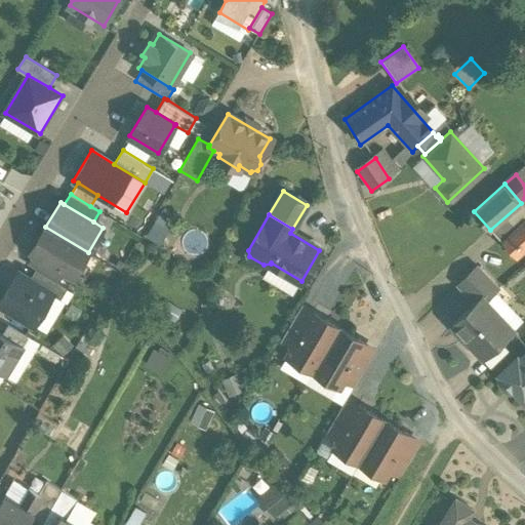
[(524,223),(502,243),(516,258),(524,249),(524,223)]
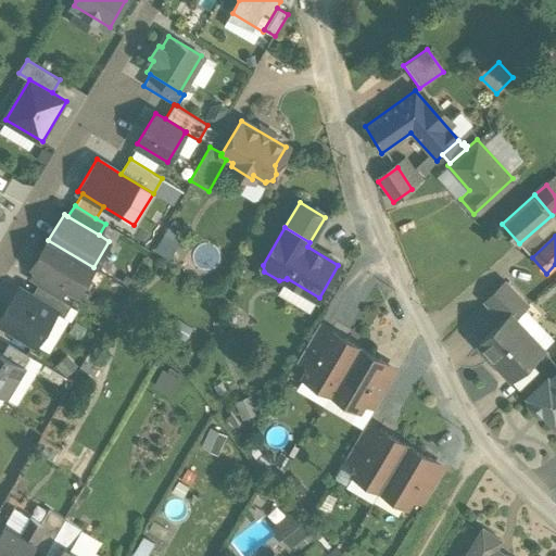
[(93,267),(48,240),(33,266),(36,268),(67,288),(77,293),(93,267)]
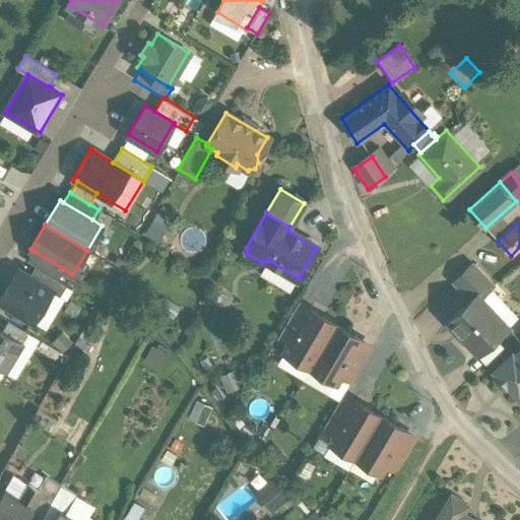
[(63,269),(34,251),(27,261),(36,266),(57,279),(63,269)]
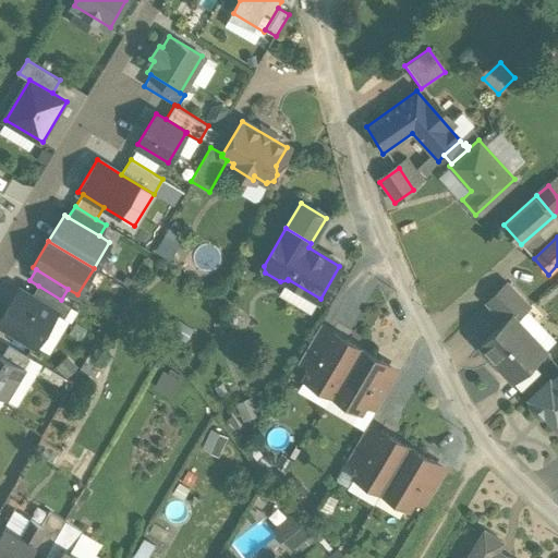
[(507,283),(486,304),(505,323),(512,315),(517,320),(531,307),(507,283)]
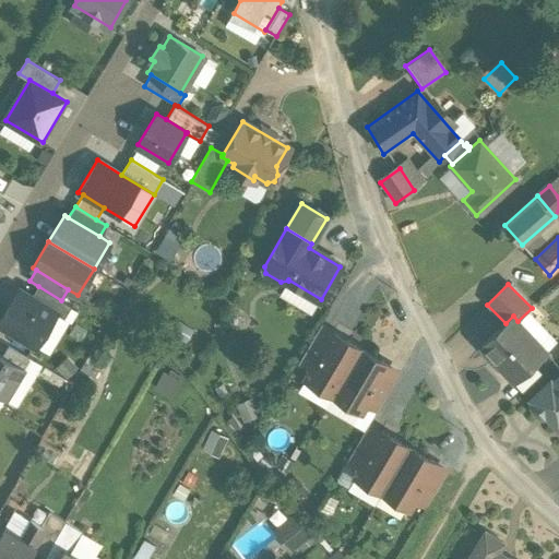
[(61,300),(38,286),(32,297),(57,312),(56,313),(64,319),(72,307),(61,300)]
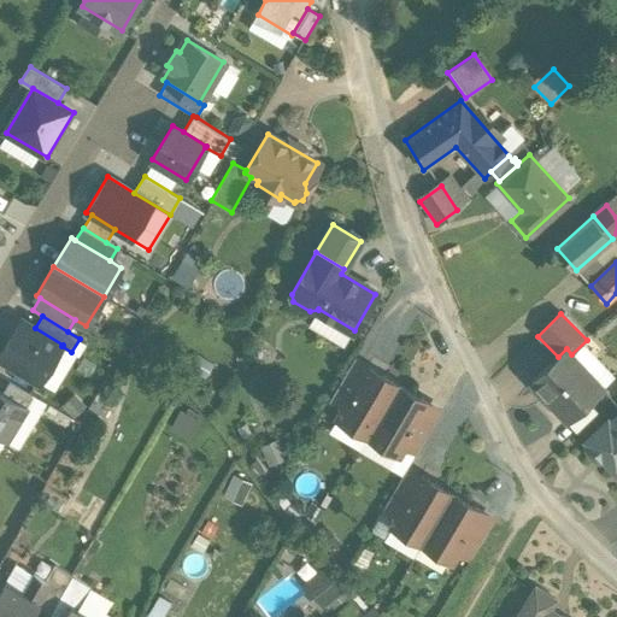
[(35,328),(21,321),(0,354),(0,358),(40,382),(42,378),(46,377),(52,366),(52,364),(62,346),(63,345),(35,328)]
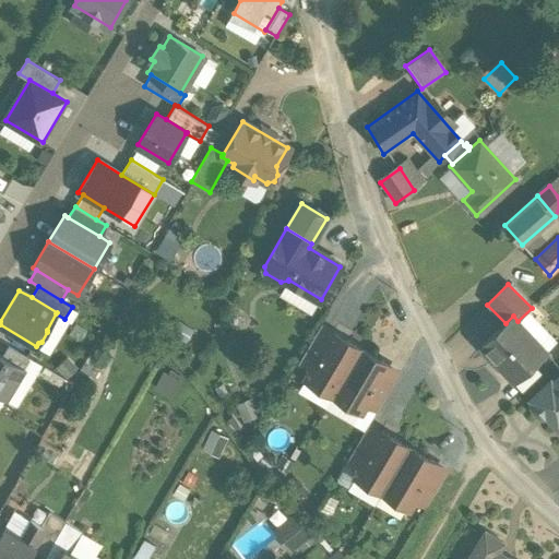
[(518,321),(513,316),(506,323),(482,346),(514,381),(546,351),(518,321)]
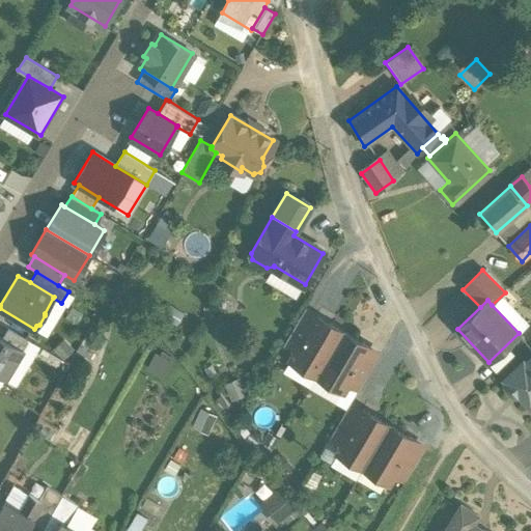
[(303,311),(284,343),(295,350),(313,317),(303,311)]
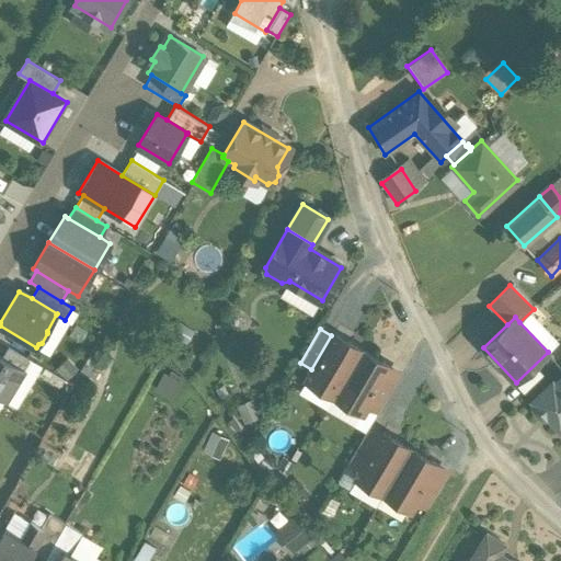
[(362,351),(332,334),(331,335),(311,369),(305,380),(333,398),(362,351)]
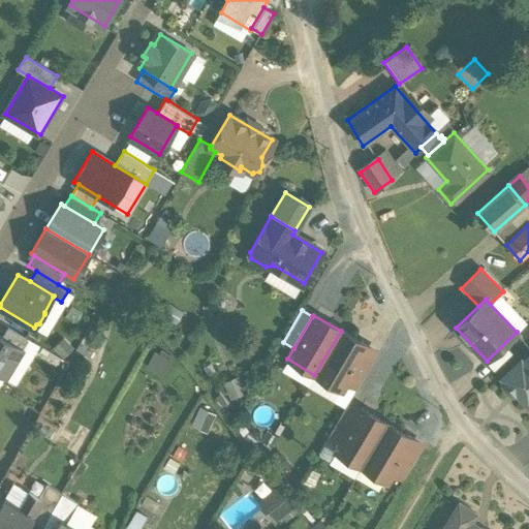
[(4,339),(23,349),(28,339),(10,329),(4,339)]
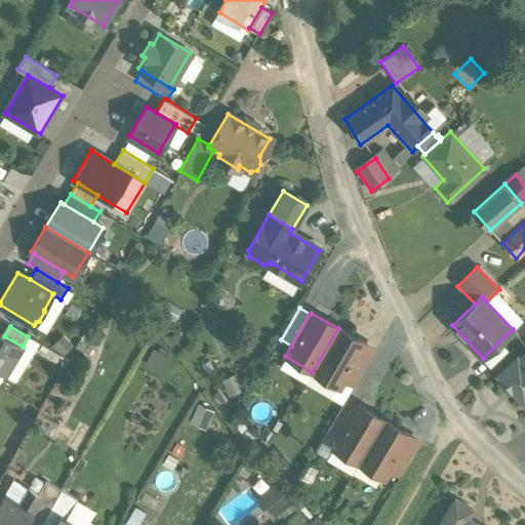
[(338,328),(312,372),(337,387),(344,376),(363,345),(363,344),(338,328)]
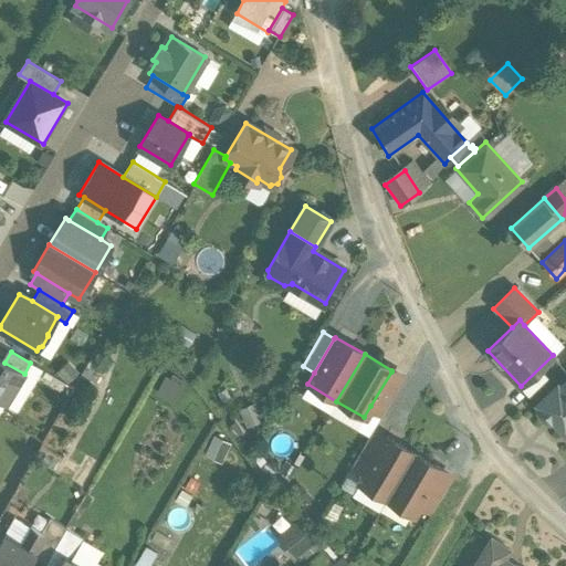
[(0,398),(7,402),(24,374),(4,363),(0,359),(0,398)]
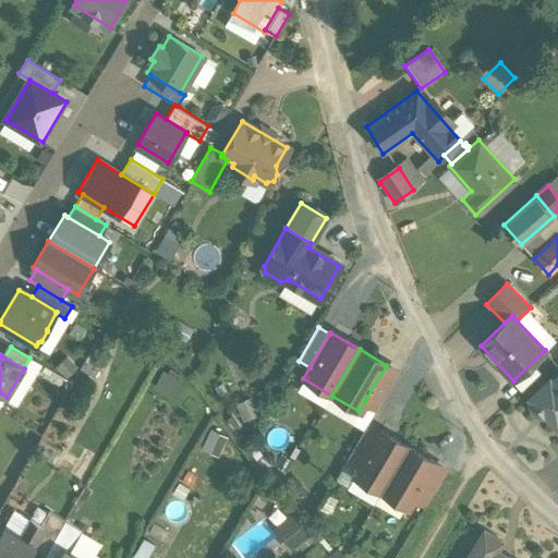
[(398,374),(386,366),(365,400),(377,408),(398,374)]
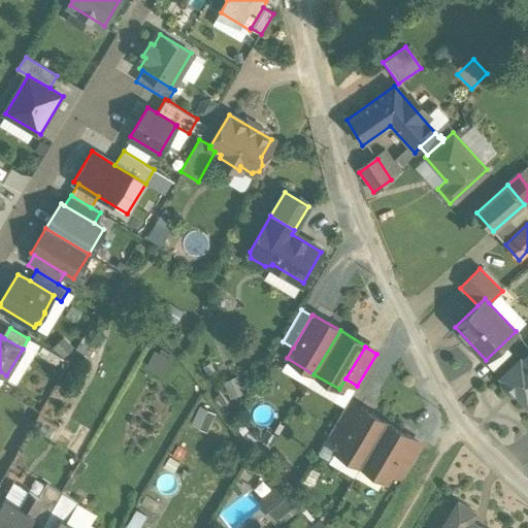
[(527,359),(525,363),(522,360),(503,377),(504,378),(504,384),(512,393),(518,392),(527,403),(527,359)]
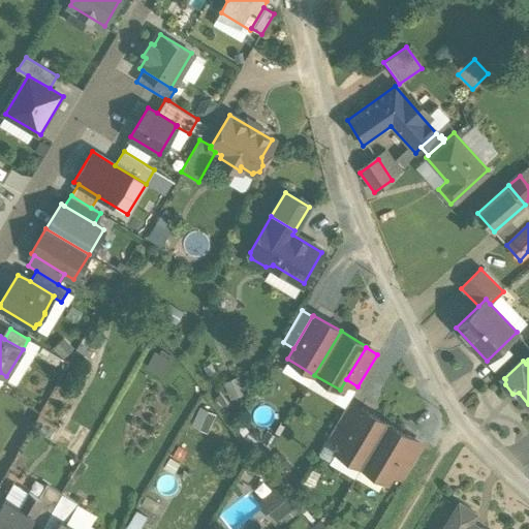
[(232,406),(222,392),(213,399),(222,413),(232,406)]
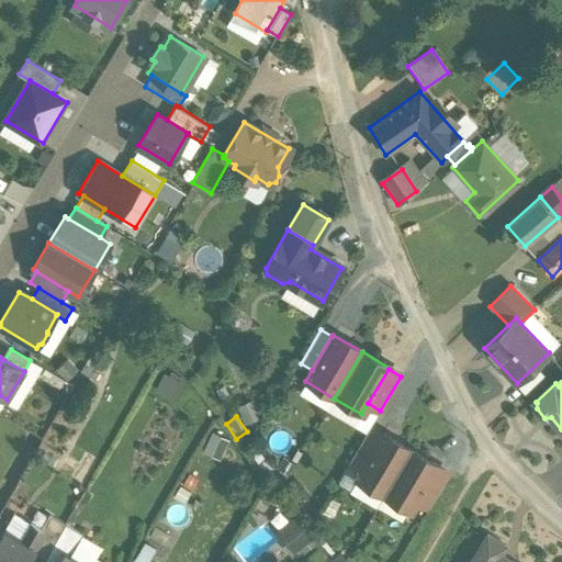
[(370,428),(350,462),(361,469),(382,435),(370,428)]
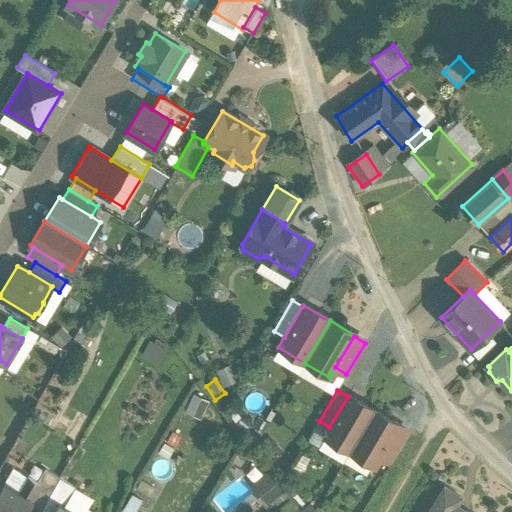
[(329,427),(325,435),(350,450),(374,409),(349,394),(348,396),(329,427)]
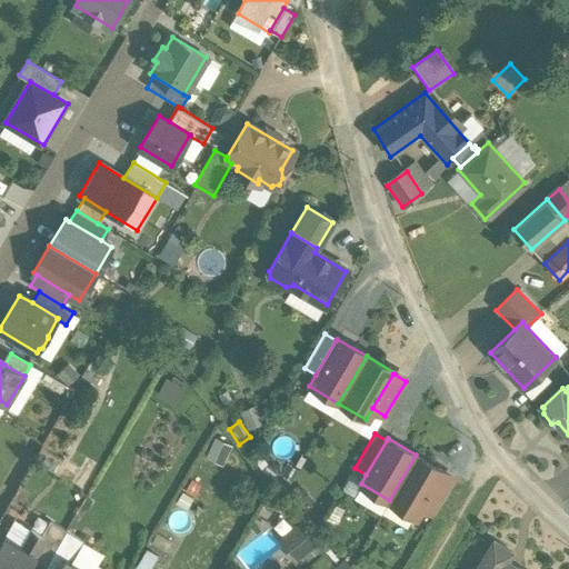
[(416,455),(389,500),(417,517),(422,507),(442,472),(443,471),(416,455)]
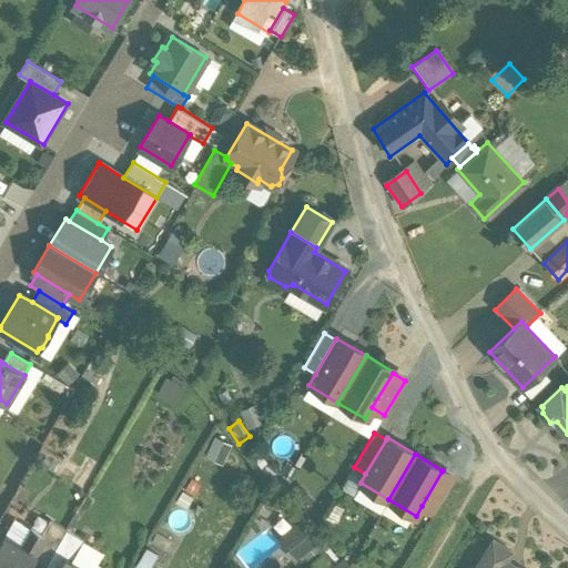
[(442,472),(422,506),(434,513),(454,479),(442,472)]
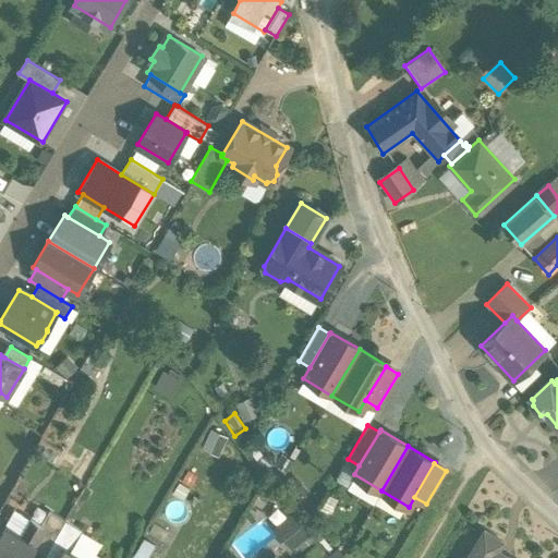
[(31,520),(15,510),(14,511),(4,528),(21,537),(31,520)]
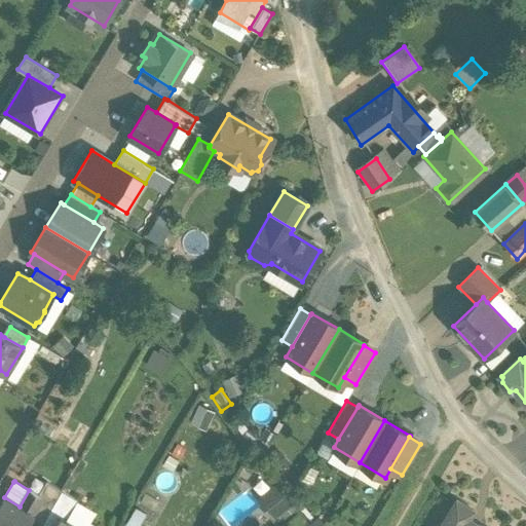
[(46,482),(39,495),(43,497),(33,515),(34,515),(32,518),(42,524),(53,503),(62,491),(46,482)]
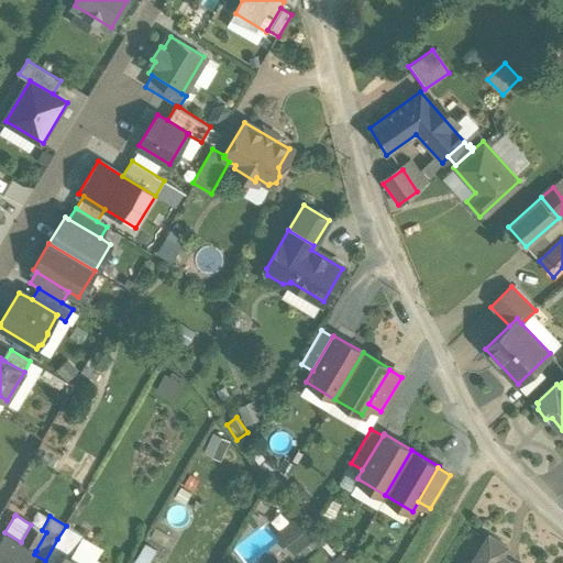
[(297,520),(276,538),(290,555),(311,539),(297,520)]
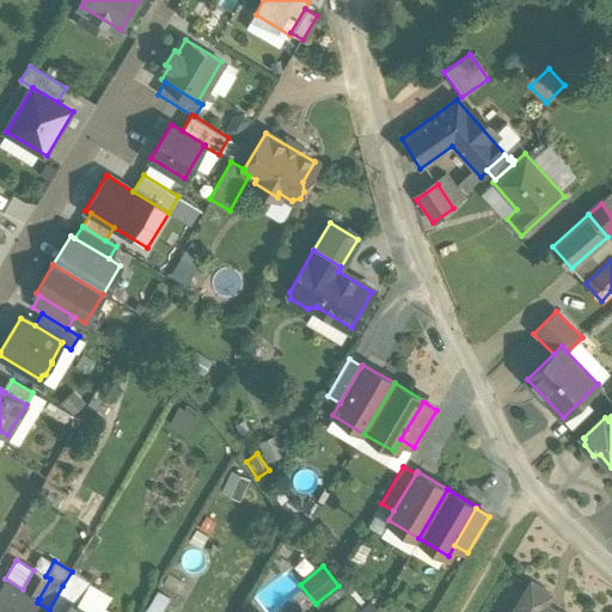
[(34,570),(23,589),(38,599),(50,579),(46,576),(34,569),(34,570)]
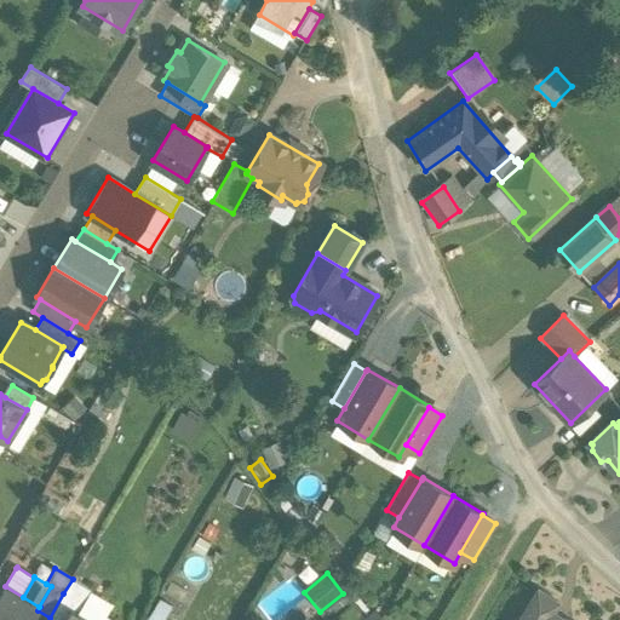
[(92,591),(73,579),(63,593),(50,618),(55,619),(69,619),(73,614),(76,616),(92,591)]
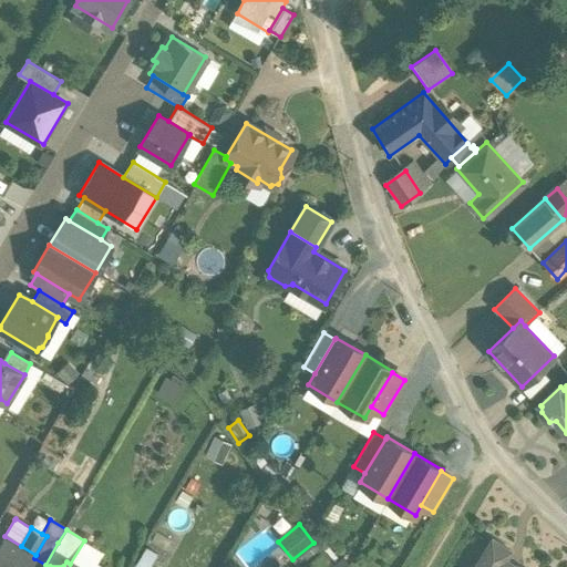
[(4,536),(3,536),(0,540),(0,566),(29,566),(34,558),(37,555),(35,555),(21,546),(4,536)]
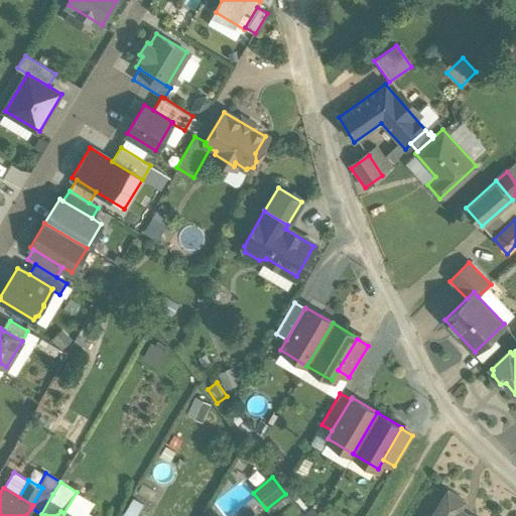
[(472,515),(460,508),(465,501),(446,490),(430,515),(472,515)]
